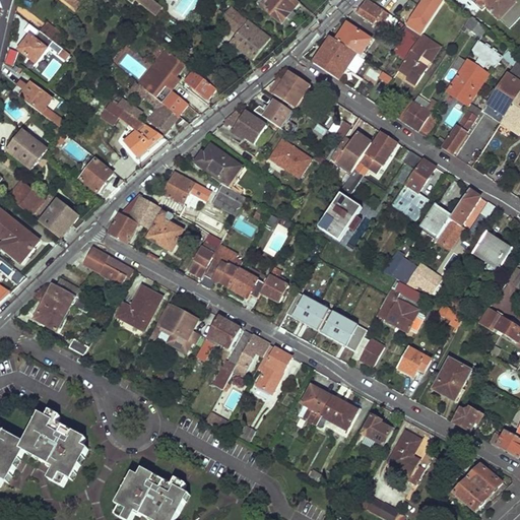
[(67,0),(66,2),(76,10),(84,0),(67,0)]
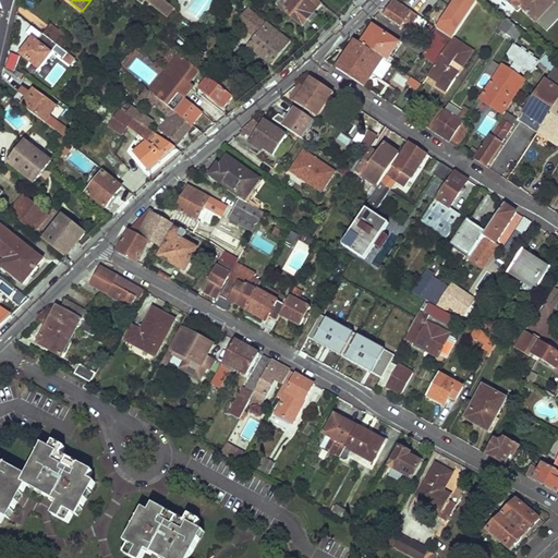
[(138,0),(143,4),(146,0),(160,11),(168,1),(166,0),(138,0)]
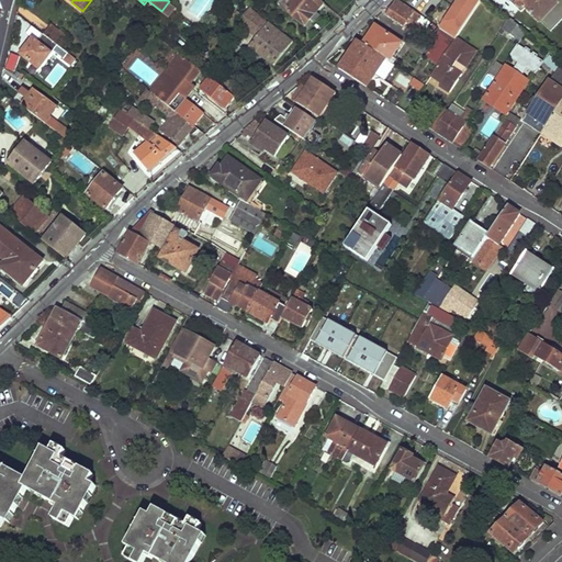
[(289,0),(282,9),(305,27),(325,4),(318,0),(289,0)]
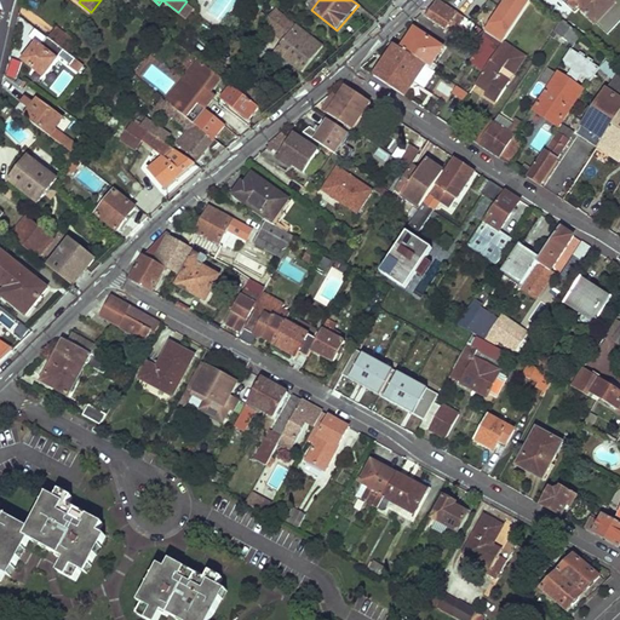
[(435,0),(425,16),(453,35),(464,18),(452,10),(436,0),(435,0)]
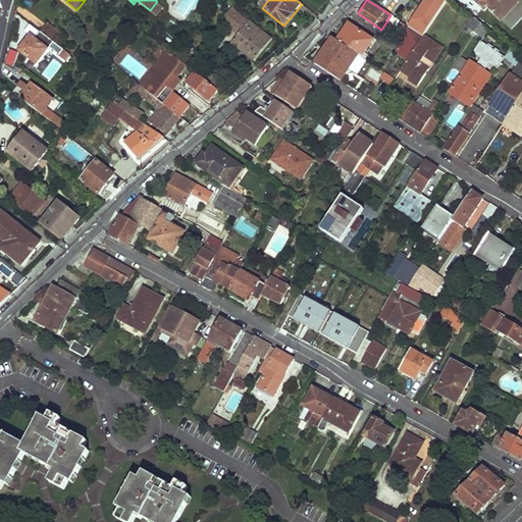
[(408,27),(424,38),(450,0),(424,0),(426,2),(408,27)]
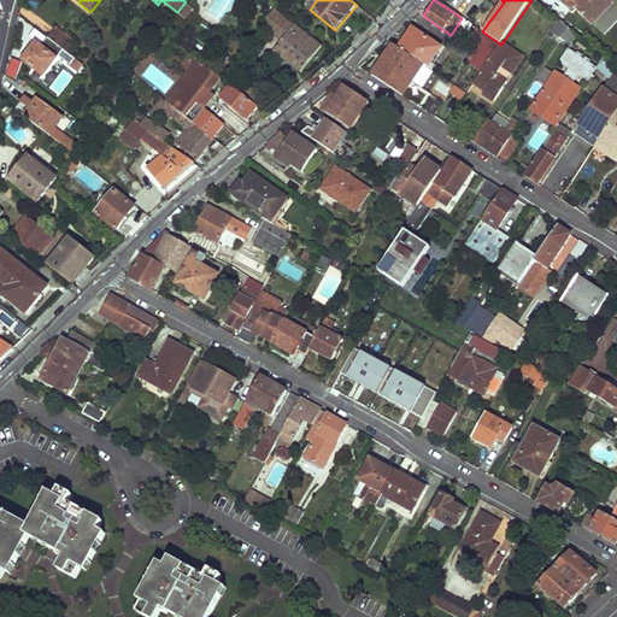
[(574,11),(577,9),(594,23),(613,1),(612,0),(568,0),(570,1),(566,5),(574,11)]
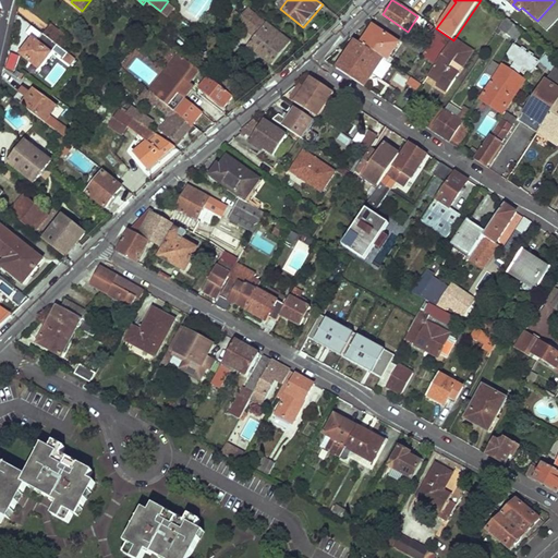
[(177,8),(168,1),(160,11),(169,19),(177,8)]
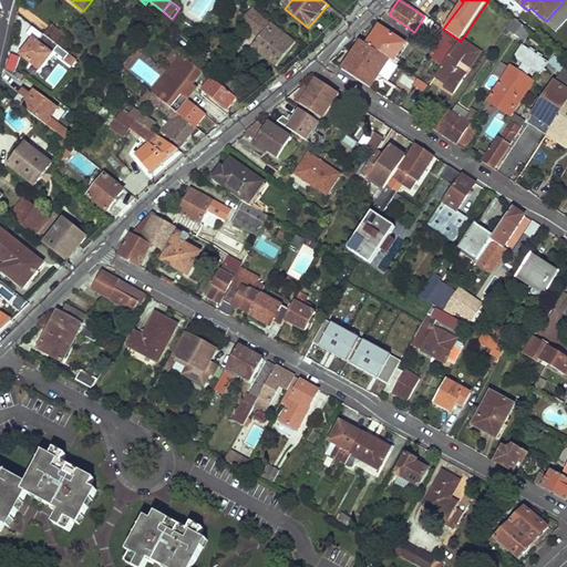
[(424,17),(434,23),(439,17),(429,8),(419,1),(413,9),(424,17)]
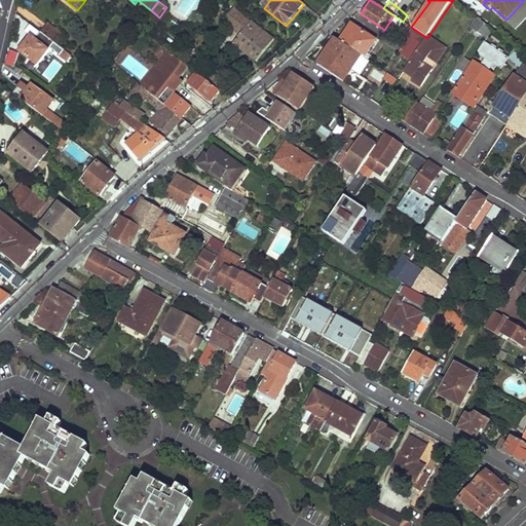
[(233,42),(256,61),(273,38),(232,6),(224,17),(241,32),(233,42)]
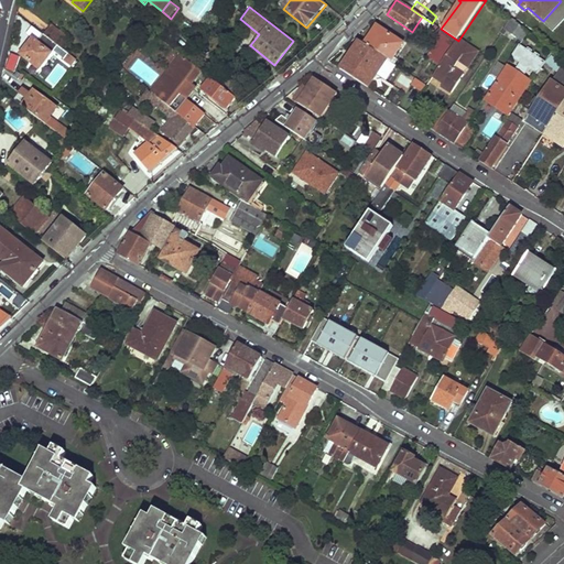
[(505,29),(522,43),(529,33),(511,19),(505,29)]
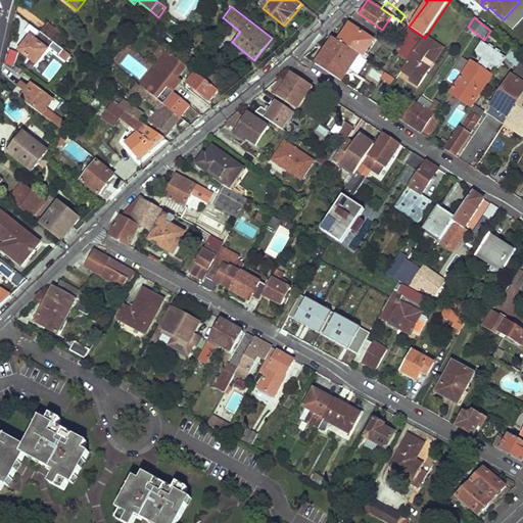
[(40,32),(52,42),(59,33),(47,24),(40,32)]
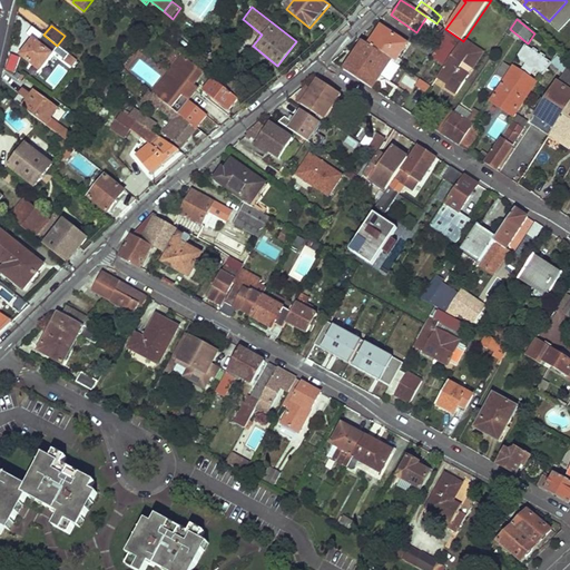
[(393,61),(399,65),(411,46),(386,30),(379,40),(376,39),(371,47),(393,61)]
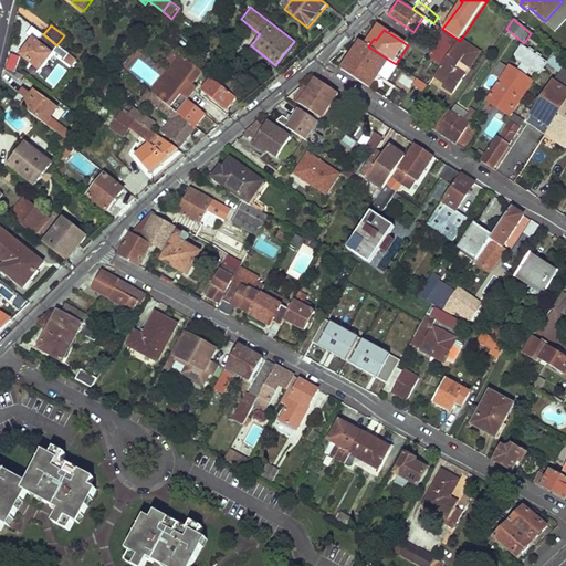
[(22,54),(40,69),(54,52),(64,60),(69,55),(64,51),(56,45),(43,34),(38,41),(35,39),(22,54)]
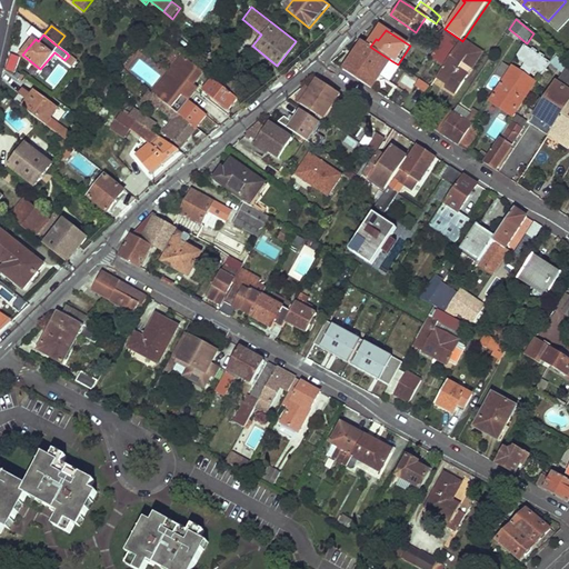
[(57,46),(65,51),(72,41),(65,36),(57,46)]
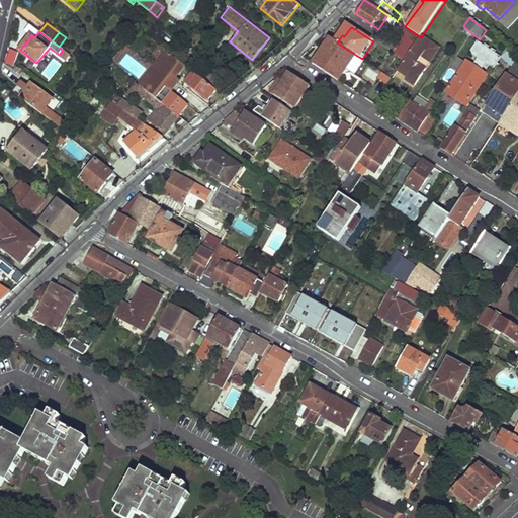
[(406,79),(415,85),(425,70),(416,64),(421,58),(429,64),(438,49),(421,37),(401,67),(409,73),(406,79)]
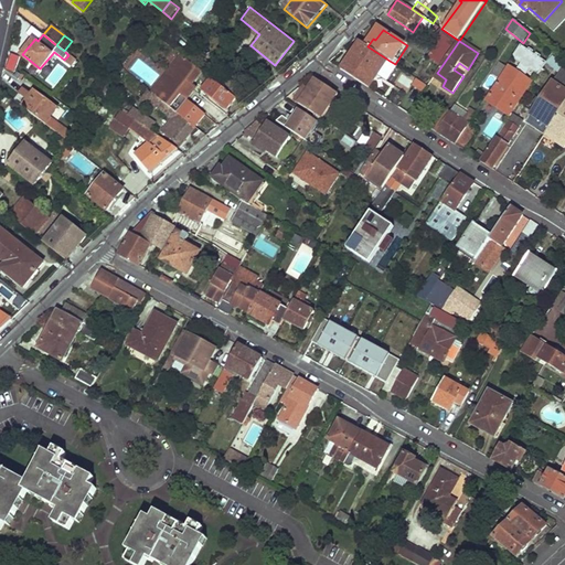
[(342,70),(370,88),(390,61),(368,46),(361,42),(342,70)]
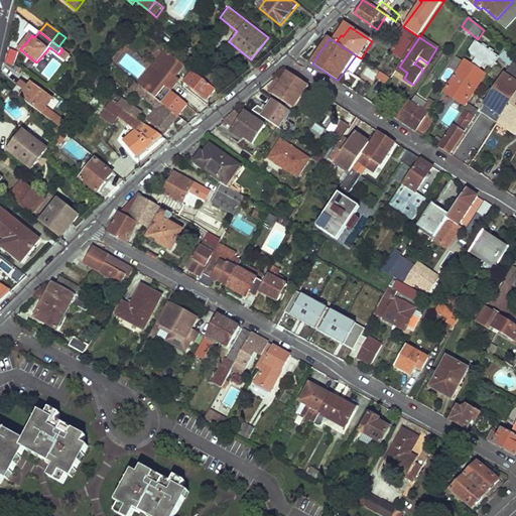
[(466,61),(446,93),(466,105),(485,75),(479,71),(485,62),(493,69),(500,57),(476,41),(470,52),(478,58),(472,66),(466,61)]
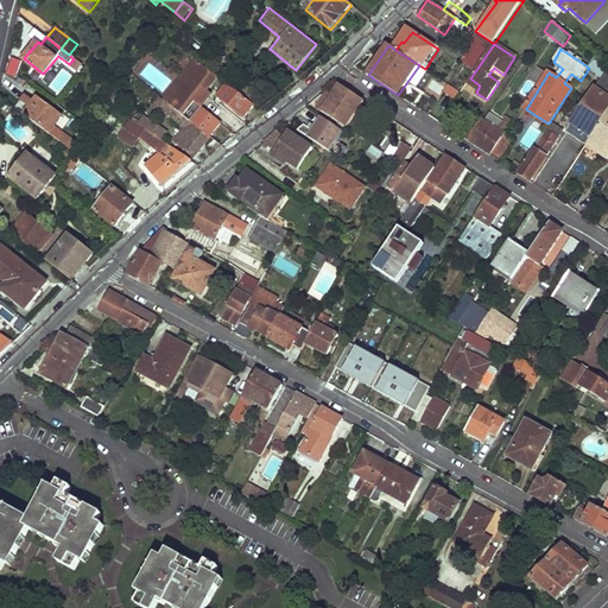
[(10,56),(6,74),(19,77),(23,59),(10,56)]
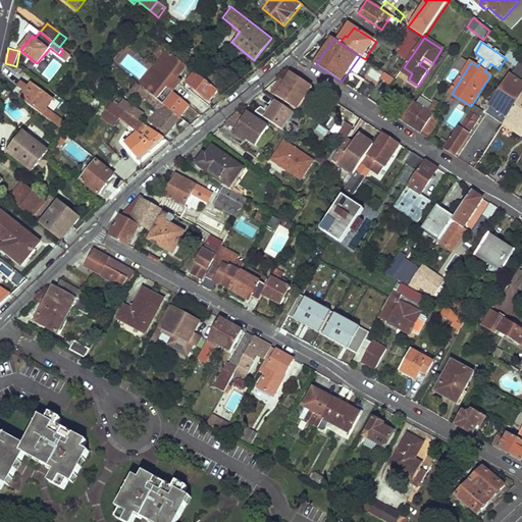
[(146,90),(164,103),(173,92),(181,82),(176,77),(186,65),(167,51),(141,85),(146,90)]
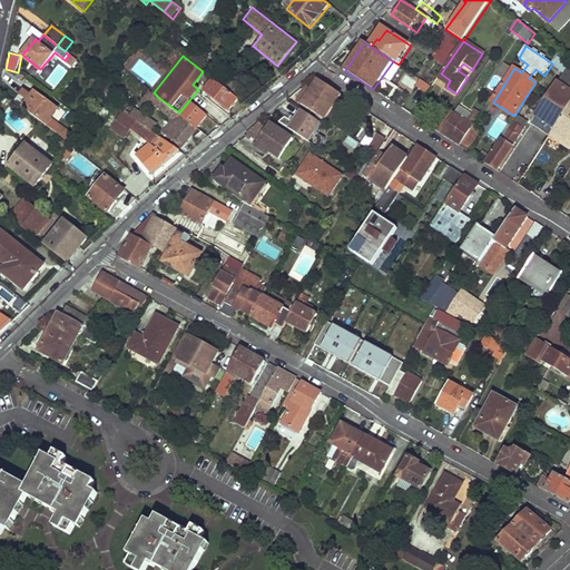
[(558,57),(553,64),(563,71),(568,66),(558,57)]
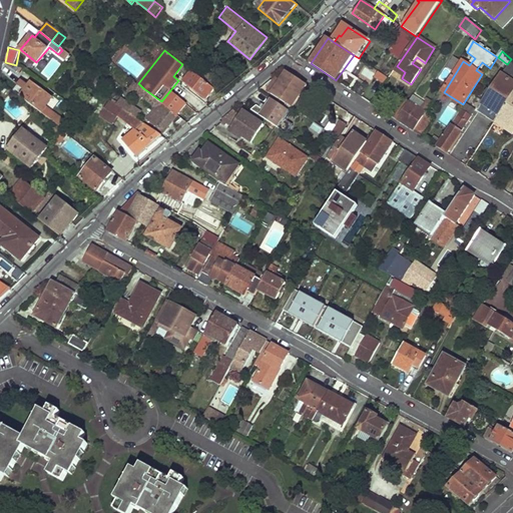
[(454,68),(459,58),(453,56),(448,66),(454,68)]
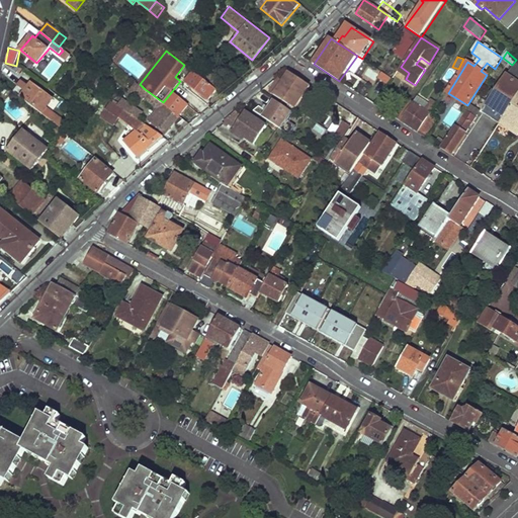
[(517,60),(507,76),(517,83),(517,60)]
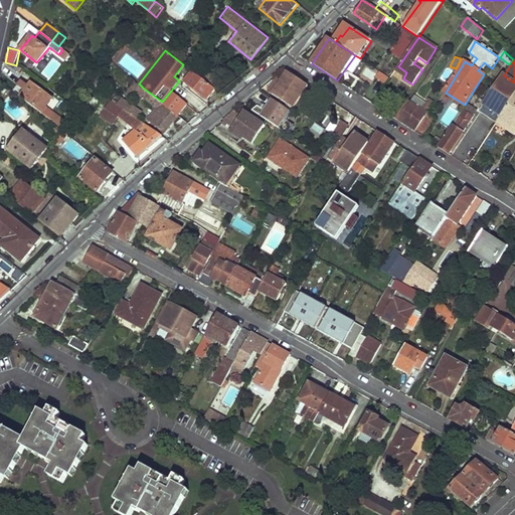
[(184,79),(189,67),(183,65),(178,76),(184,79)]
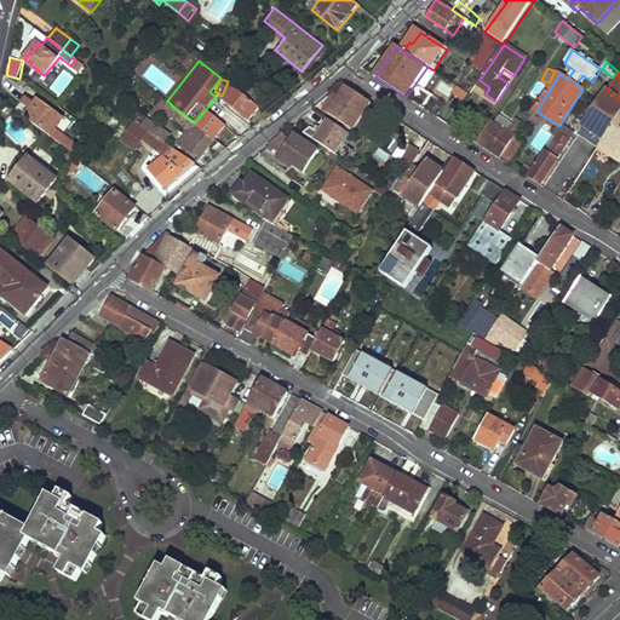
[(448,99),(460,108),(470,93),(452,81),(448,87),(454,92),(448,99)]
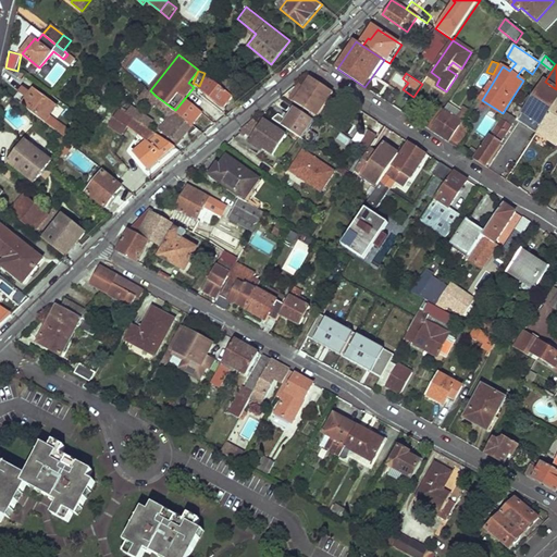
[(200,89),(224,108),(233,96),(210,77),(200,89)]
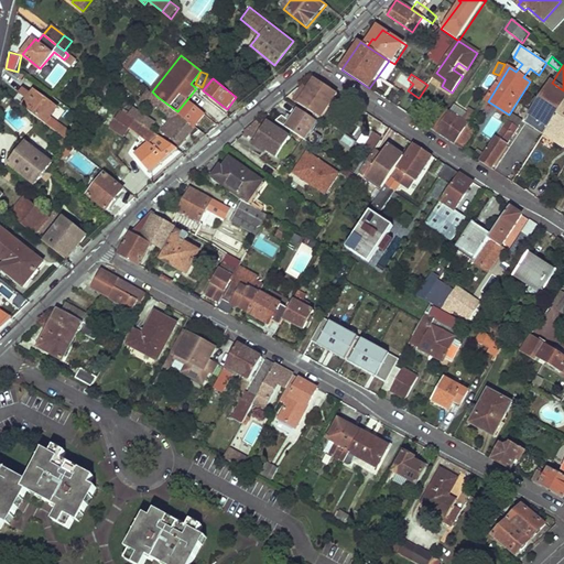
[(295,101),(321,118),(337,94),(317,80),(311,89),(306,87),(295,101)]
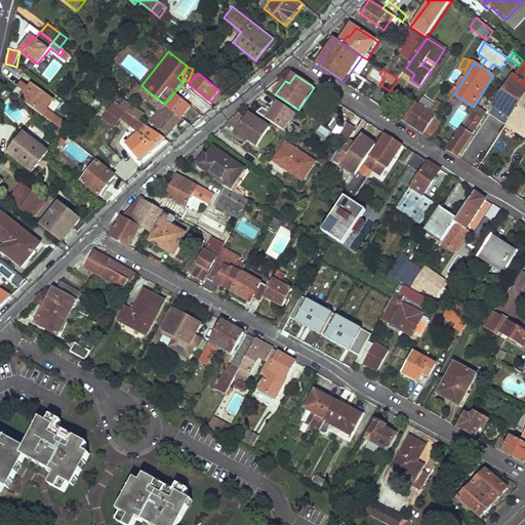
[(489,114),(508,125),(524,97),(524,84),(514,77),(489,114)]
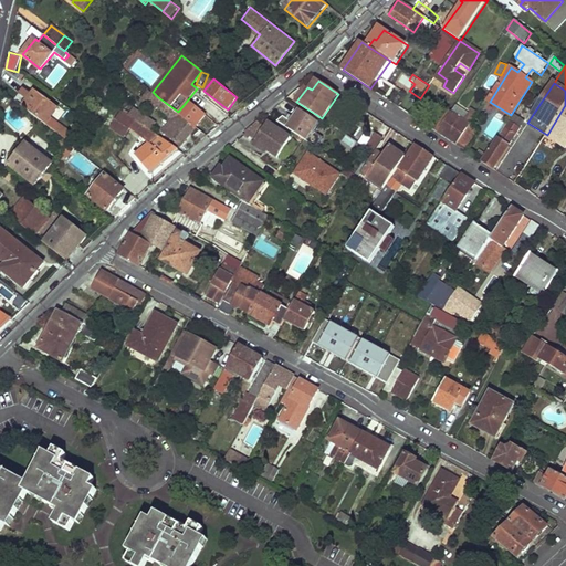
[(24,108),(46,126),(59,109),(37,92),(24,108)]
